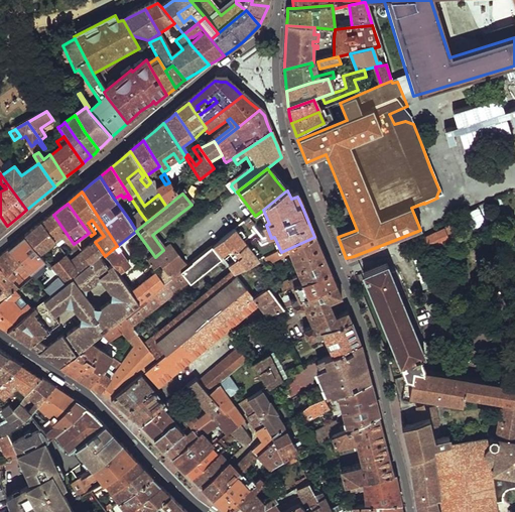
[(140,213),(130,221),(136,231),(147,222),(140,213)]
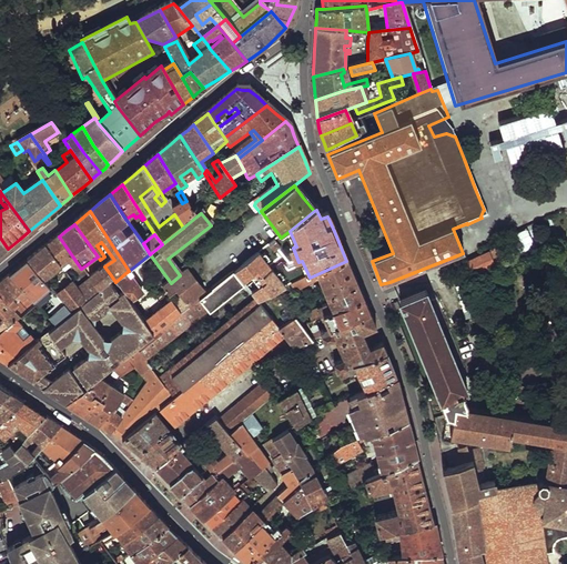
[(53,241),(46,248),(61,268),(68,262),(79,277),(84,272),(81,269),(59,237),(53,241)]
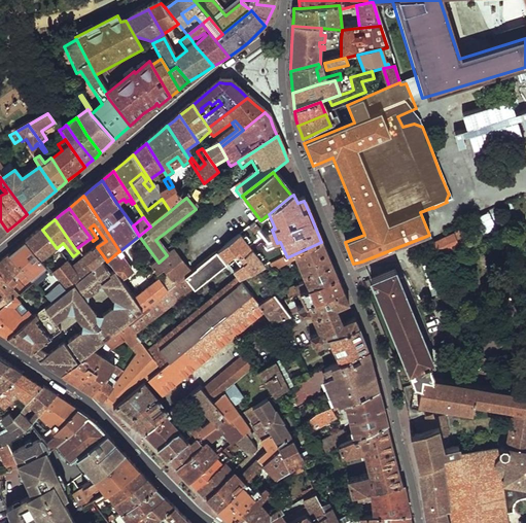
[(35,236),(25,244),(47,270),(53,267),(45,257),(57,248),(42,230),(35,236)]
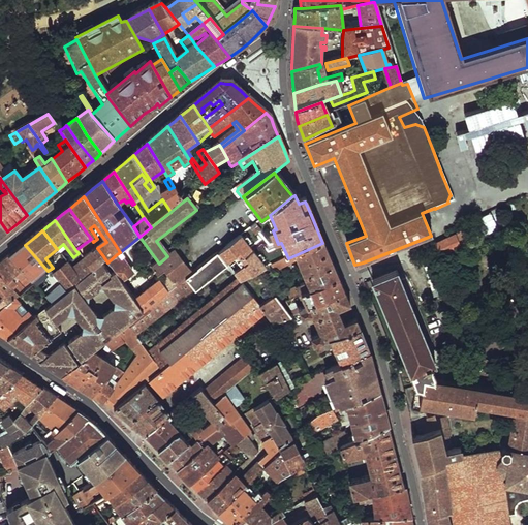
[(251,234),(254,239),(260,235),(256,230),(251,234)]
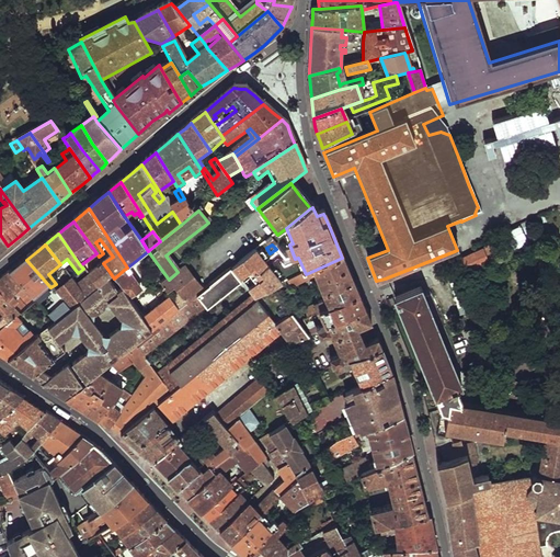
[(493,248),(461,261),(466,273),(499,259),(493,248)]
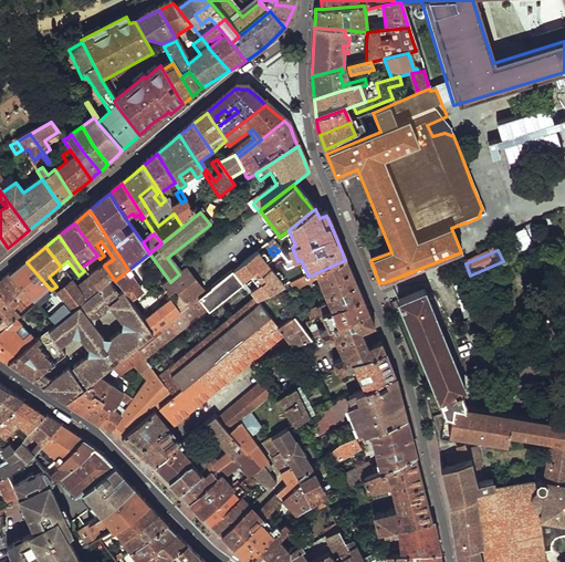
[(255,256),(231,274),(241,285),(254,274),(258,278),(267,270),(255,256)]
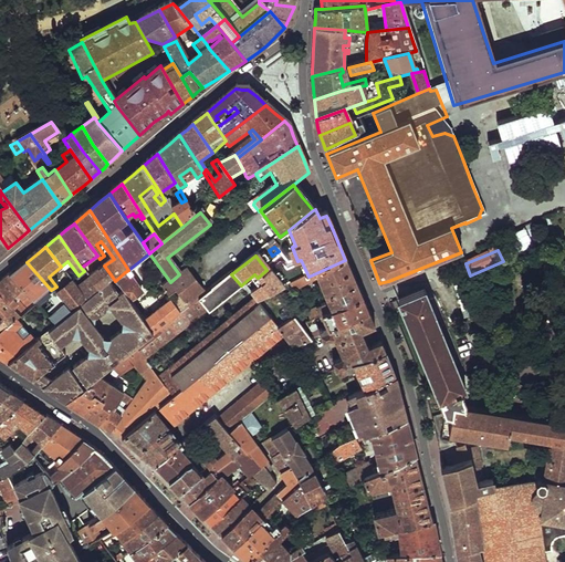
[(309,277),(288,287),(291,293),(317,281),(327,305),(307,314),(307,320),(307,322),(309,324),(310,323),(317,320),(322,318),(363,300),(354,280),(345,260),(309,277)]
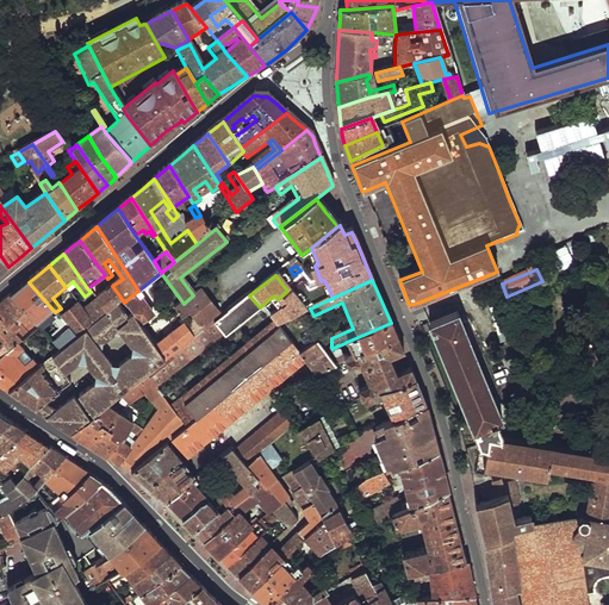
[(20,289),(10,298),(29,318),(38,329),(54,347),(60,353),(78,338),(61,319),(55,312),(29,282),(20,289)]
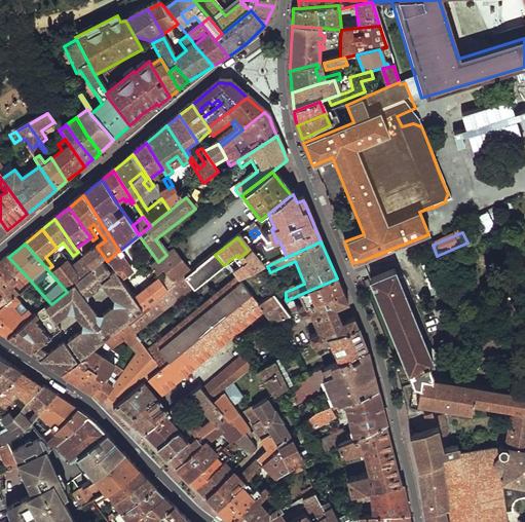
[(162,283),(169,292),(192,273),(189,269),(186,272),(171,252),(166,255),(158,262),(151,267),(157,276),(162,274),(166,280),(162,283)]
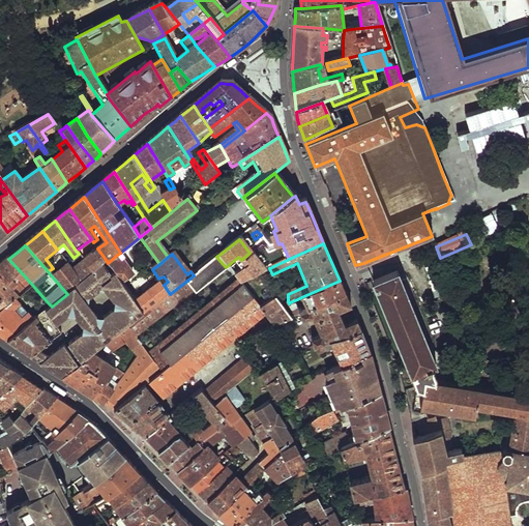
[(117,255),(108,263),(122,283),(133,275),(117,255)]
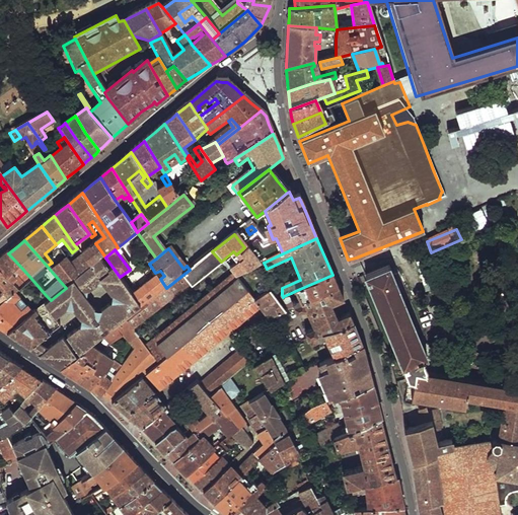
[(84,250),(80,253),(82,256),(85,262),(89,259),(84,250)]
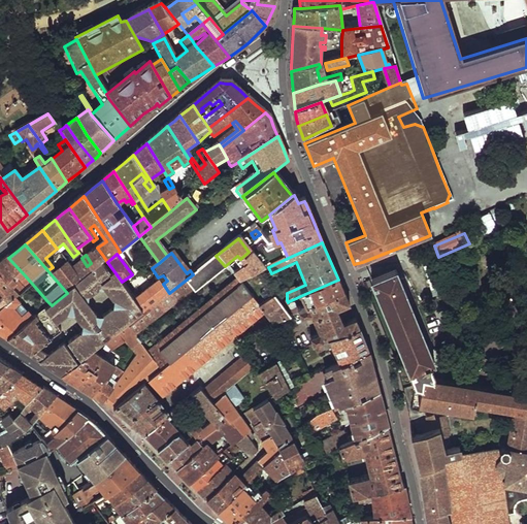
[(252,255),(242,262),(245,265),(232,275),(237,282),(245,277),(263,269),(252,255)]
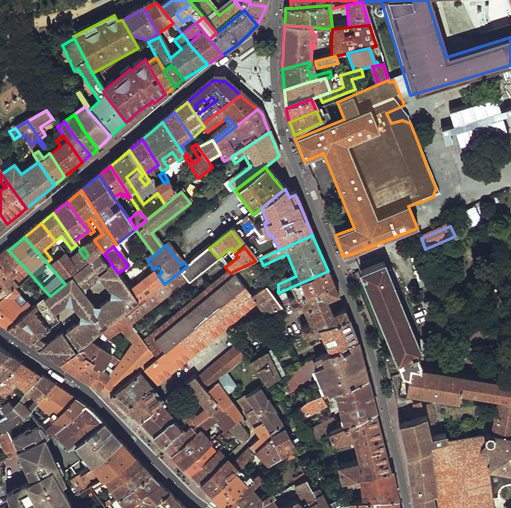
[(100,248),(85,259),(89,265),(104,254),(100,248)]
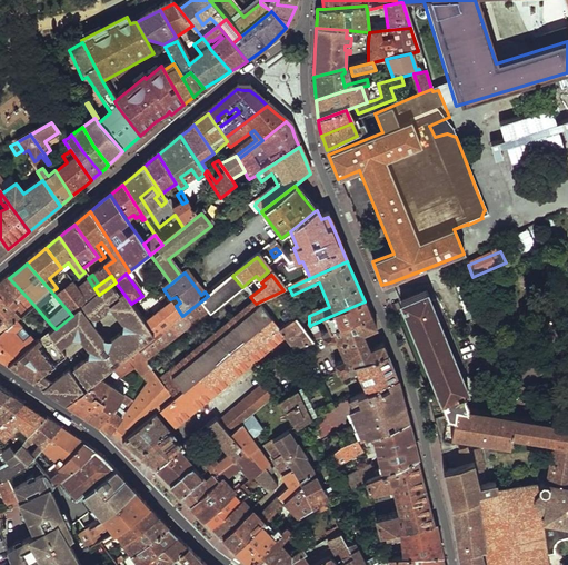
[(117,440),(122,445),(153,419),(160,414),(270,323),(256,304),(160,384),(145,365),(208,314),(210,316),(243,289),(242,287),(232,276),(208,296),(182,316),(170,326),(156,338),(132,356),(127,360),(135,370),(147,385),(133,404),(129,410),(121,420),(111,436),(117,440)]
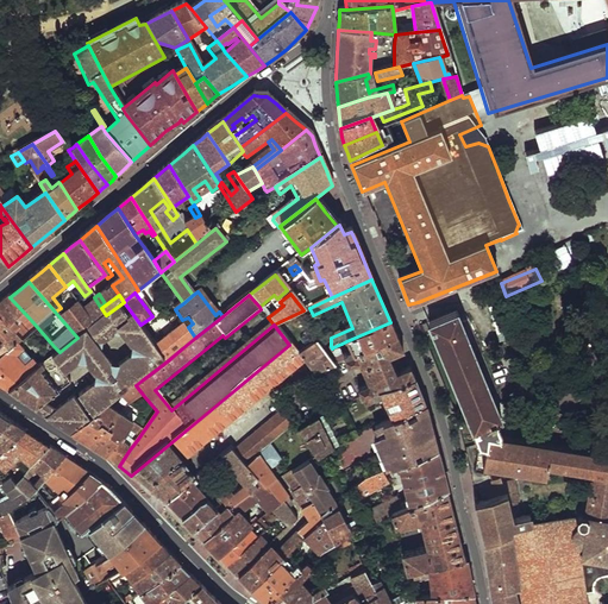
[(1,304),(0,304),(0,320),(20,344),(25,339),(16,328),(18,326),(13,321),(17,319),(22,323),(29,318),(10,297),(1,304)]
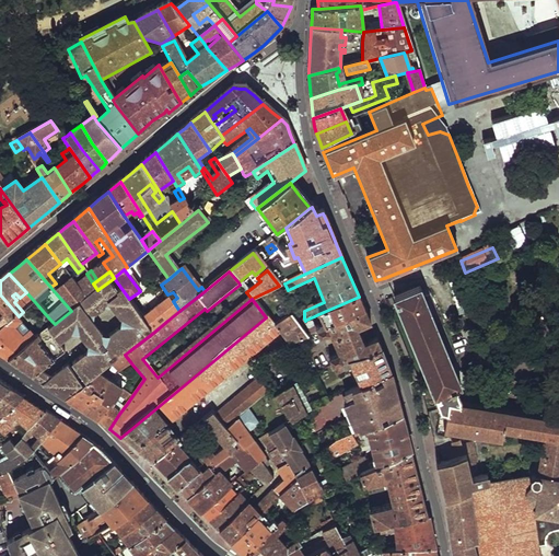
[(89,277),(77,287),(86,300),(97,290),(93,284),(92,282),(89,277)]
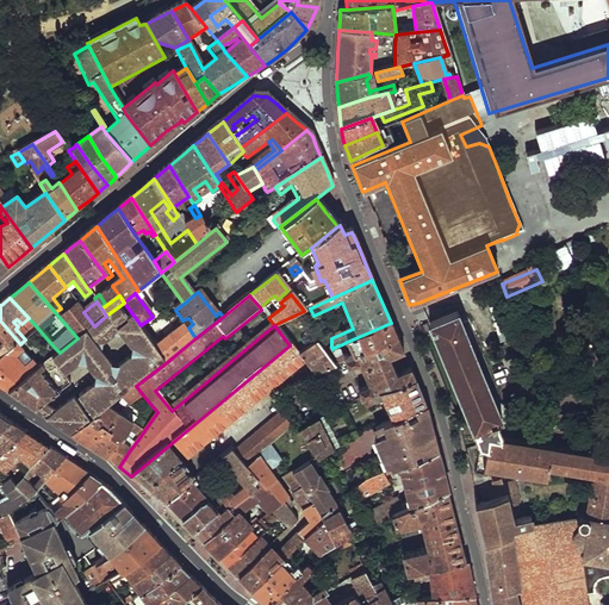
[(106,316),(94,326),(78,338),(60,353),(51,359),(63,375),(78,363),(84,359),(89,365),(98,376),(101,381),(95,386),(80,398),(87,407),(94,417),(106,407),(119,398),(136,386),(142,381),(167,362),(153,342),(141,325),(124,303),(106,316)]
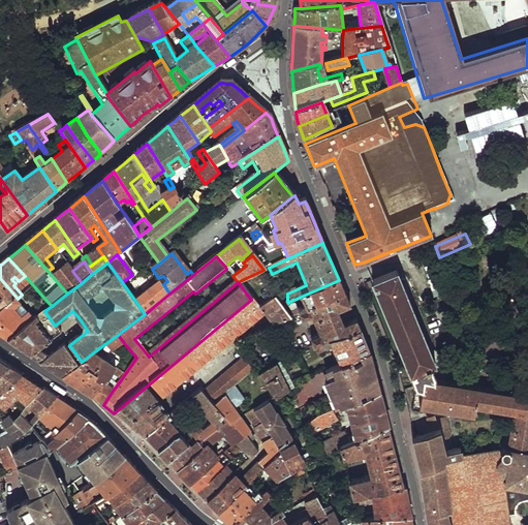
[(68,265),(53,277),(67,294),(82,283),(72,271),(68,265)]
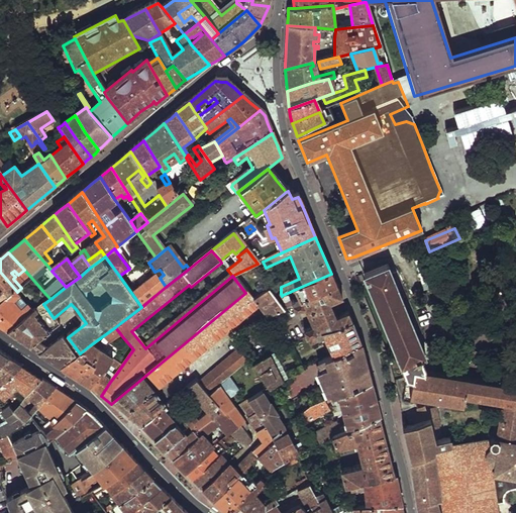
[(515,389),(427,377),(428,373),(420,362),(424,361),(387,267),(385,267),(363,275),(404,379),(405,382),(411,382),(409,400),(421,402),(466,409),(468,400),(500,406),(496,440),(515,443),(515,389)]
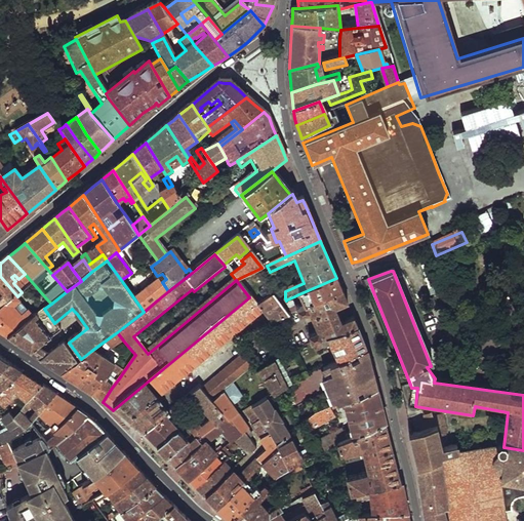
[(0,309),(5,306),(0,298),(0,286),(2,285),(4,287),(2,289),(12,301),(15,298),(17,296),(0,276),(0,309)]
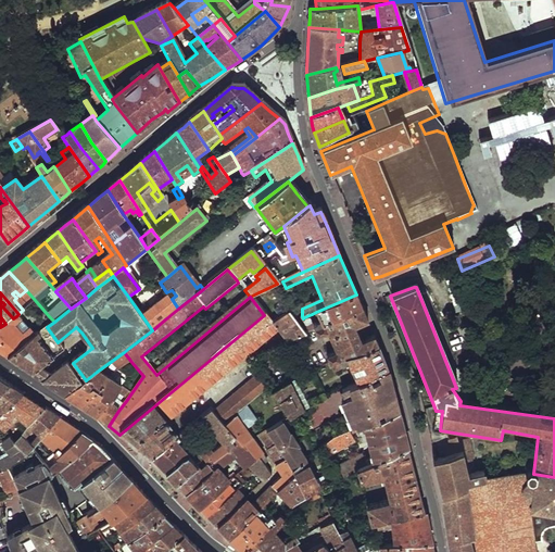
[(360,302),(356,295),(316,312),(322,324),(323,327),(362,310),(360,302)]
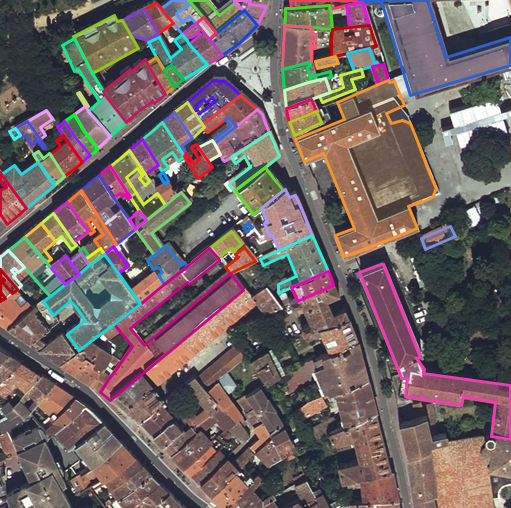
[(351,276),(355,284),(360,282),(357,273),(351,276)]
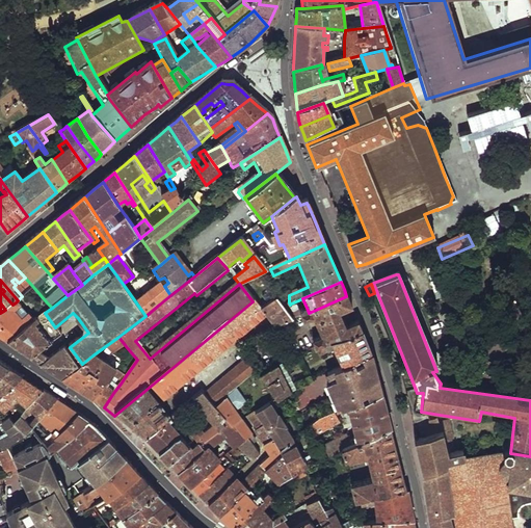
[(145,288),(133,298),(145,316),(159,305),(145,288)]
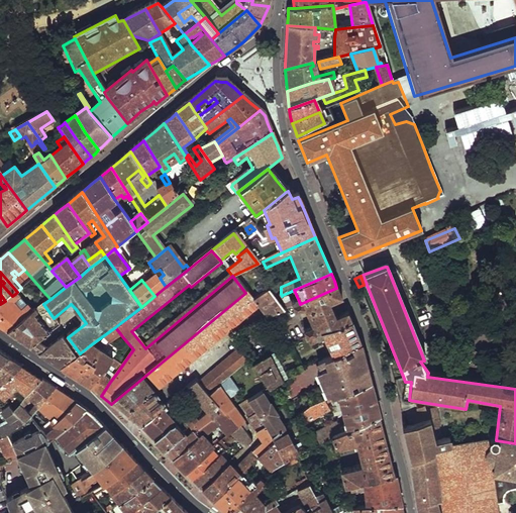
[(304,332),(307,339),(352,324),(347,315),(335,320),(329,305),(341,300),(336,288),(300,304),(294,306),(292,307),(295,315),(305,311),(312,328),(304,332)]
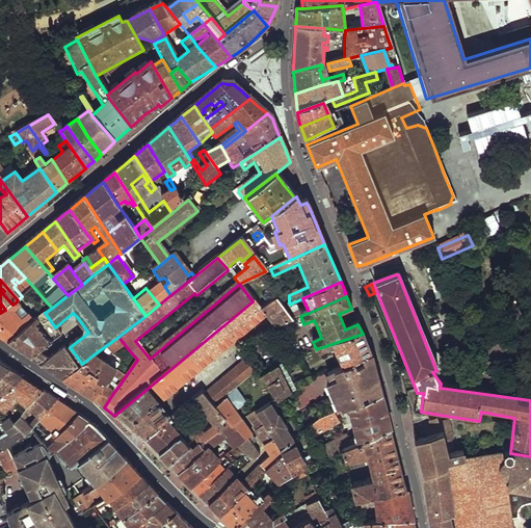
[(274,298),(260,311),(274,327),(291,320),(274,298)]
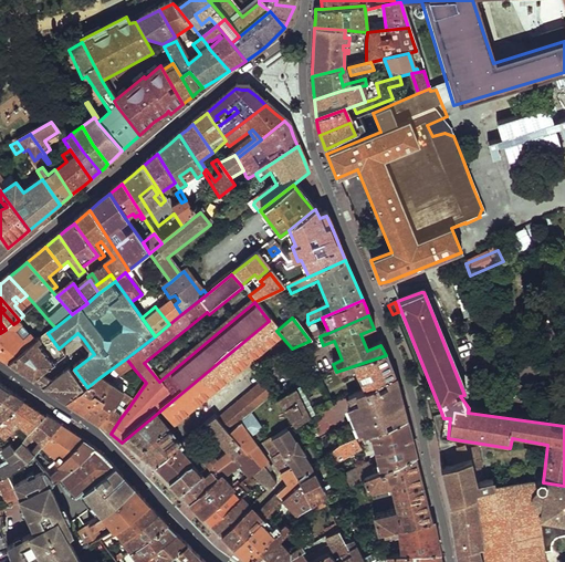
[(327,330),(322,318),(317,320),(310,323),(312,326),(320,323),(323,331),(320,333),(322,335),(328,333),(327,330)]
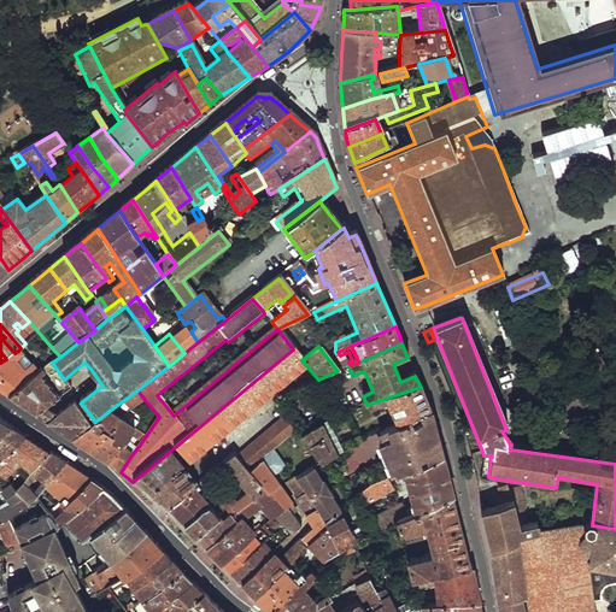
[(293,349),(174,448),(189,465),(305,370),(311,376),(303,382),(305,386),(318,380),(301,360),(293,349)]
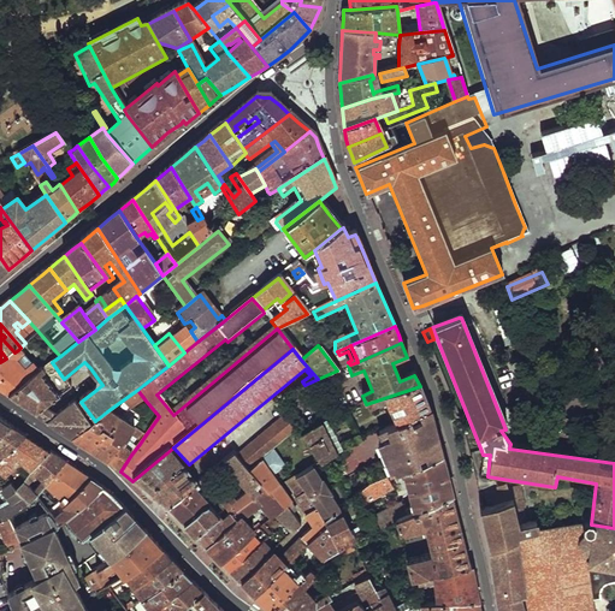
[(0,391),(9,397),(52,362),(60,356),(54,350),(31,371),(29,369),(22,374),(12,365),(17,361),(12,354),(6,359),(0,362),(0,391)]
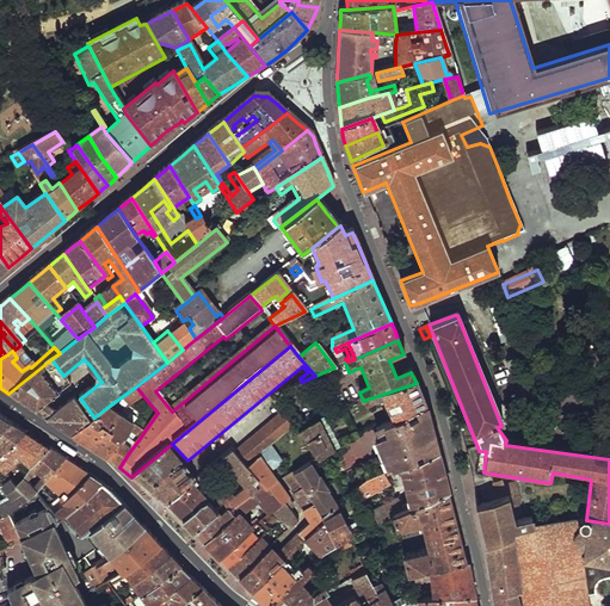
[(12,351),(17,358),(23,353),(18,347),(14,350),(12,351)]
